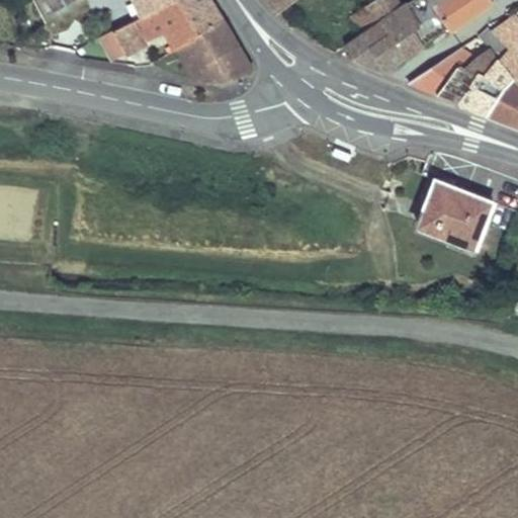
[(37,0),(49,17),(78,0),(37,0)]
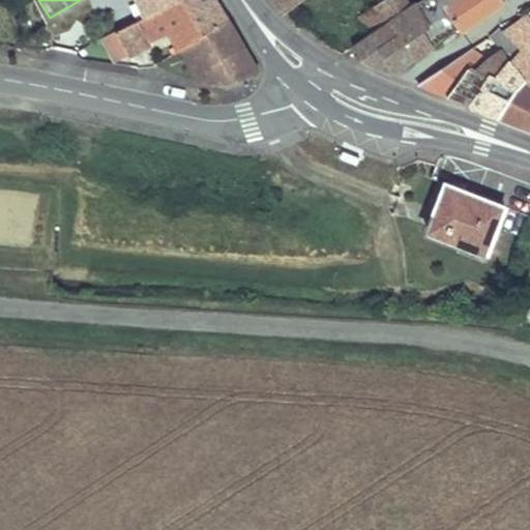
[(183,0),(139,0),(147,18),(148,20),(159,12),(183,0)]
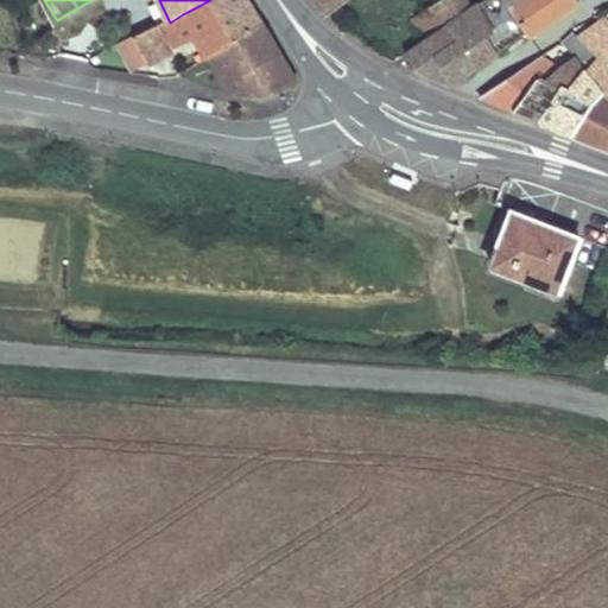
[(265,25),(251,0),(210,0),(183,14),(196,38),(209,61),(211,57),(265,25)]
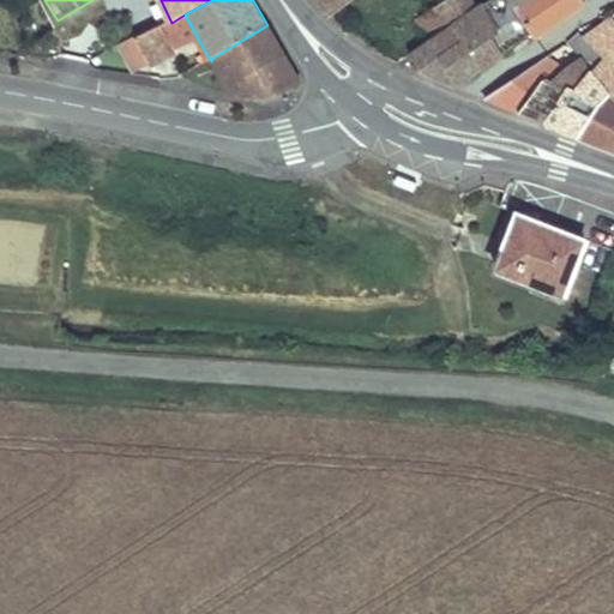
[(345,0),(317,0),(326,14),(330,12),(345,0)]
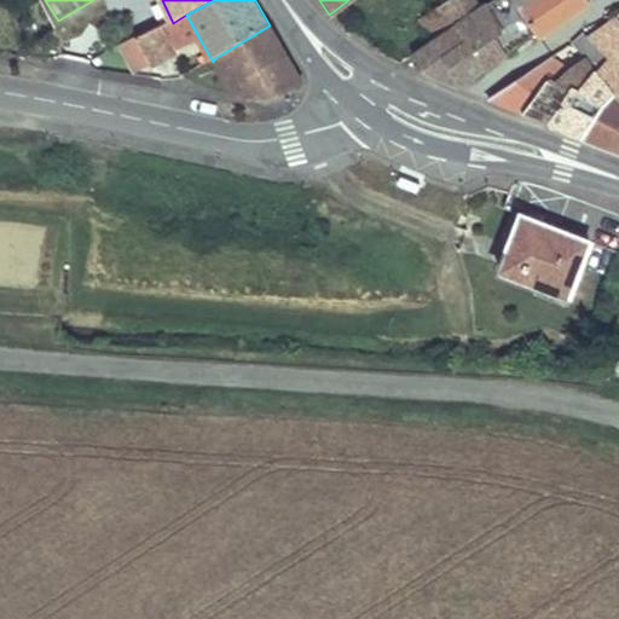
[(515,0),(496,0),(481,10),(460,24),(458,25),(467,40),(443,56),(462,85),(538,35),(515,0)]
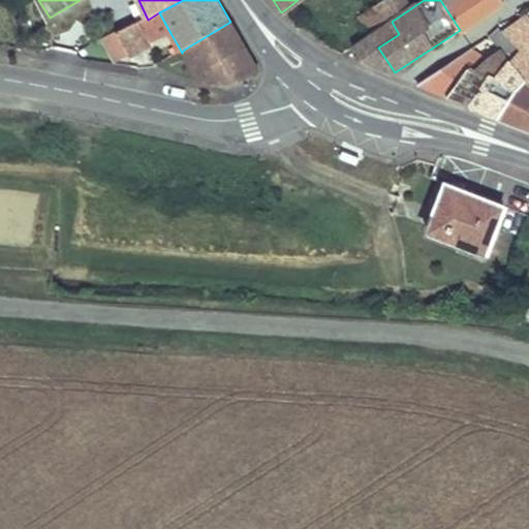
[(406,0),(401,0),(385,10),(393,21),(411,8),(406,0)]
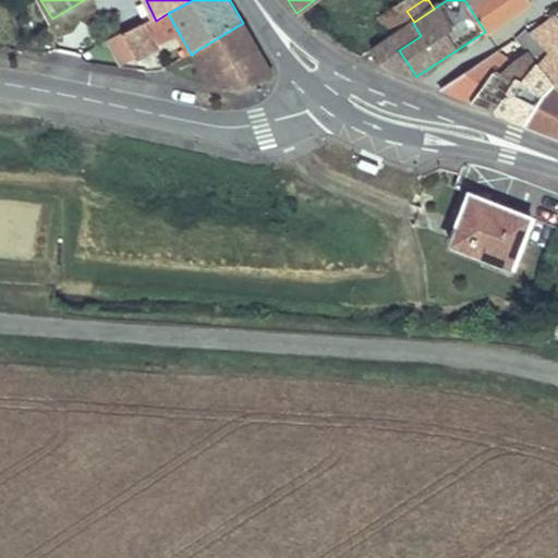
[(464,0),(485,32),(486,34),(534,2),(532,0),(464,0)]
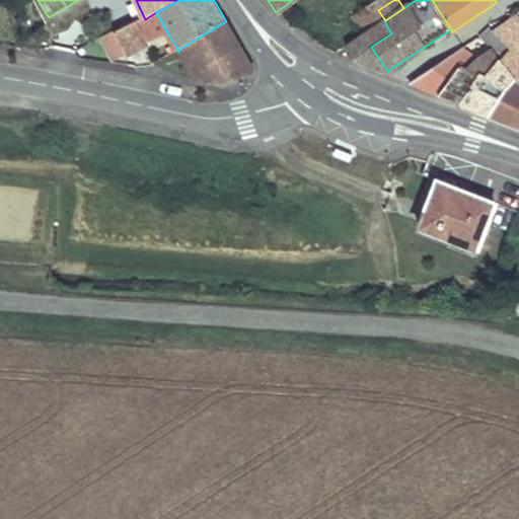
[(356,17),(367,33),(384,21),(385,20),(378,10),(375,5),(356,17)]
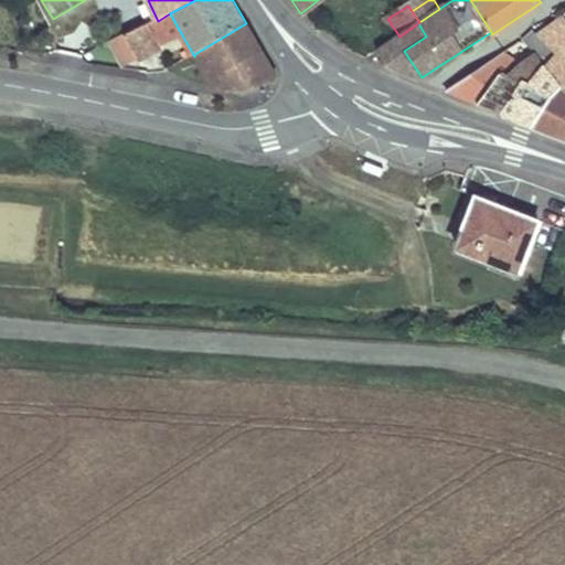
[(158,21),(167,43),(182,35),(170,13),(158,21)]
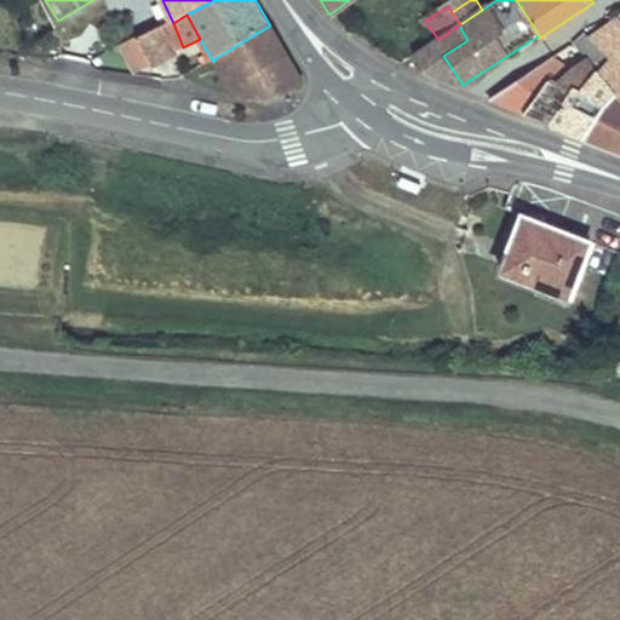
[(619,96),(619,49),(619,47),(619,18),(619,17),(591,36),(612,58),(601,70),(598,73),(614,90),(619,96)]
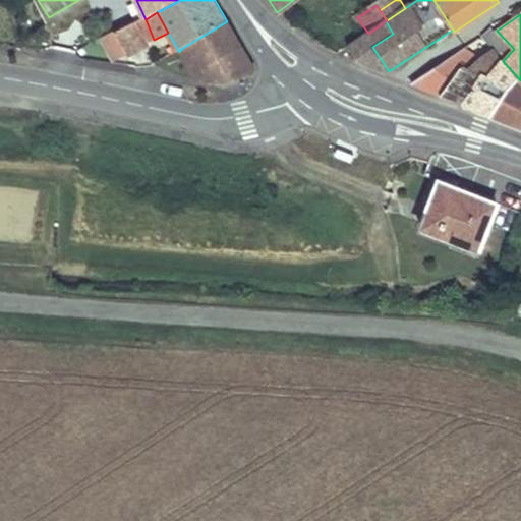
[(146,19),(145,17),(114,34),(125,55),(154,40),(146,19)]
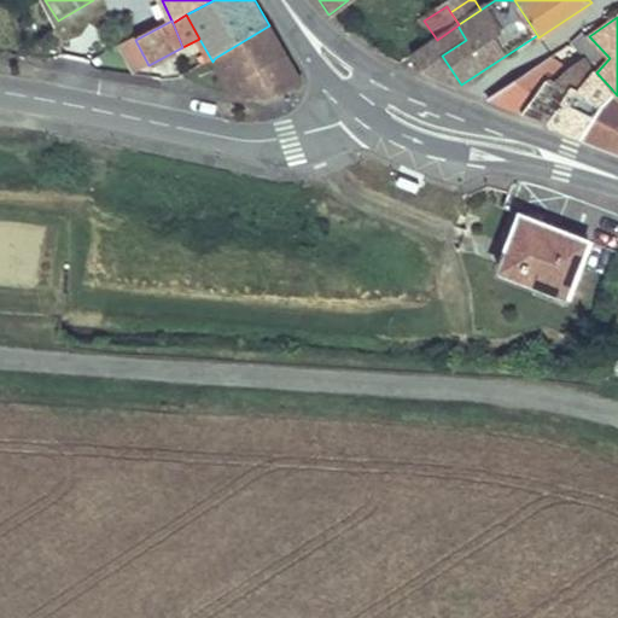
[(302,83),(269,25),(215,58),(213,62),(232,94),(269,100),(302,83)]
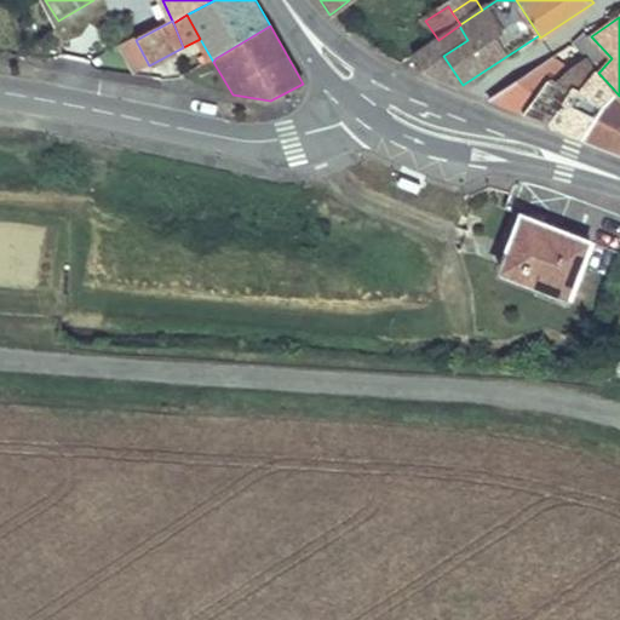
[(459,26),(438,40),(414,55),(426,73),(458,89),(463,85),(443,56),(468,40),(459,26)]
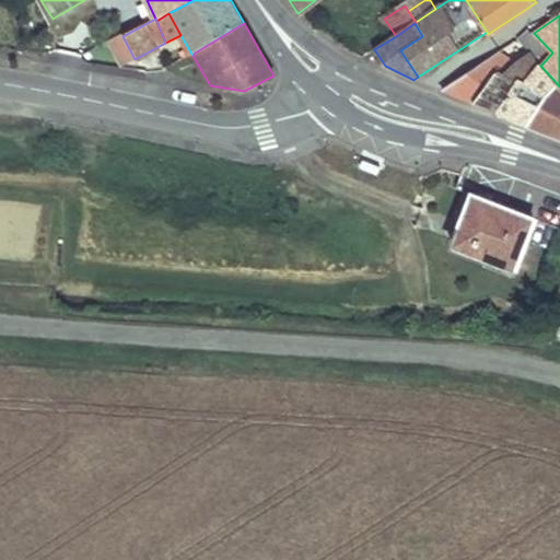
[(531,51),(543,63),(552,53),(534,33),(522,43),(528,49),(531,51)]
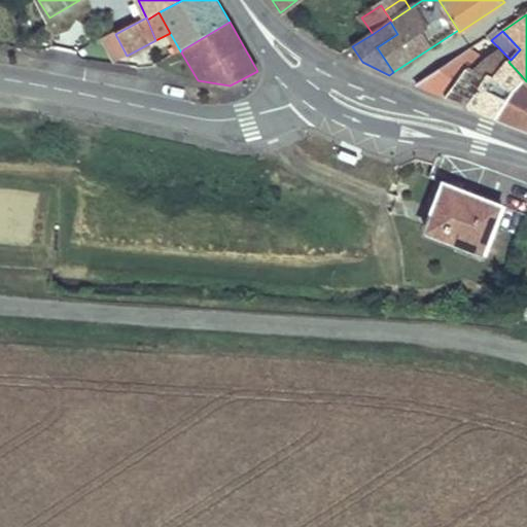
[(446,97),(470,107),(488,76),(493,79),(508,62),(511,60),(499,48),(496,53),(492,56),(489,58),(485,59),(475,70),(468,67),(446,97)]
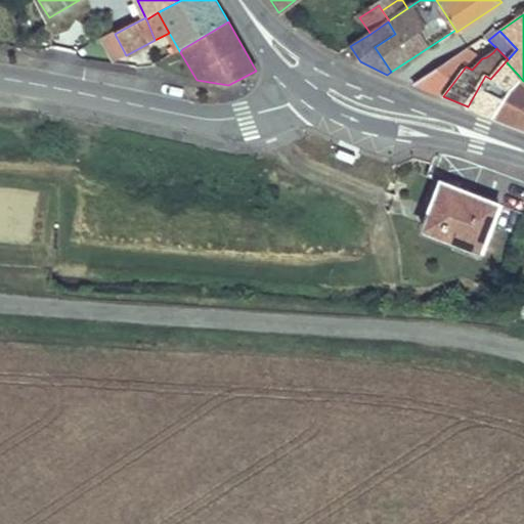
[(415,86),(443,96),(466,67),(472,70),(482,58),(468,49),(415,86)]
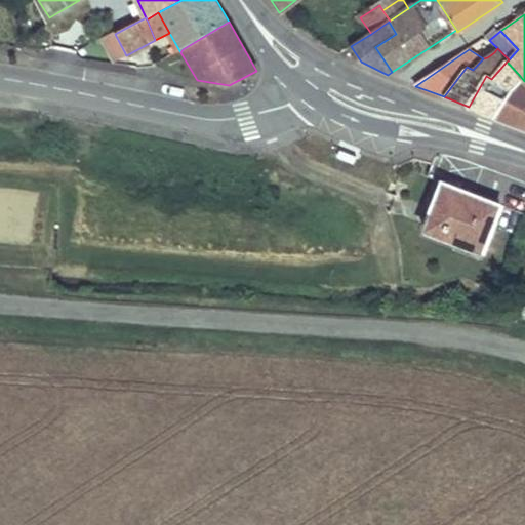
[(497,117),(520,76),(507,62),(491,79),(486,76),(469,107),(497,117)]
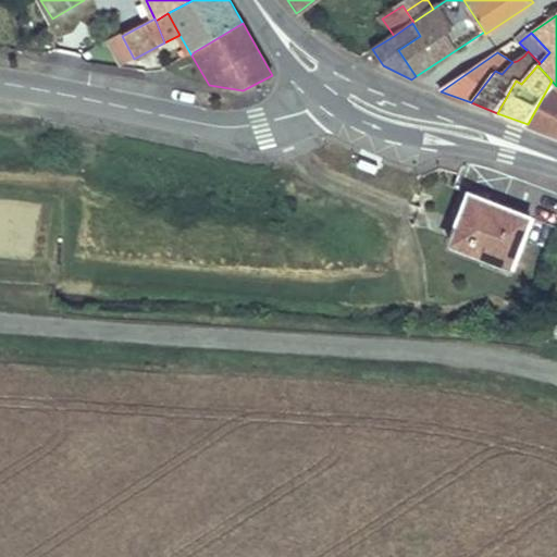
[(556,135),(556,86),(552,81),(528,124),(556,135)]
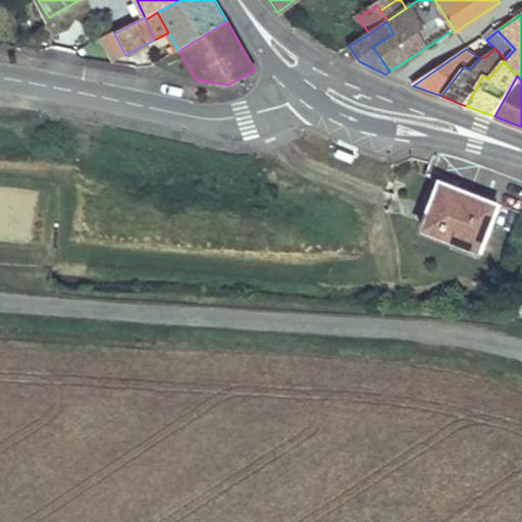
[(452,194),(456,187),(439,179),(436,188),(452,194)]
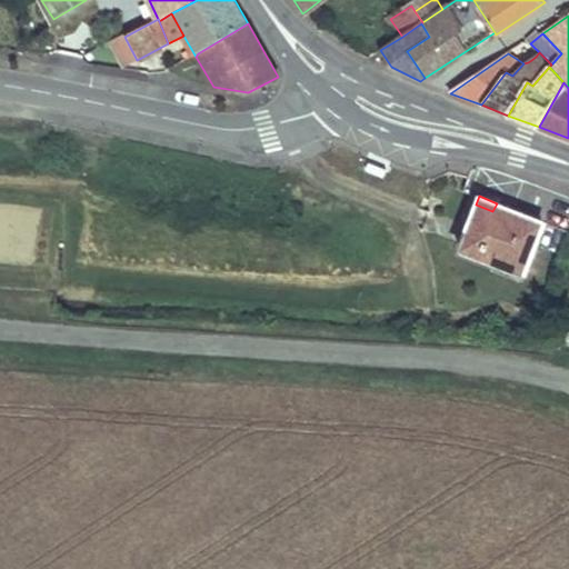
[(492,211),(476,205),(458,248),(521,275),(542,222),(497,203),(492,211)]
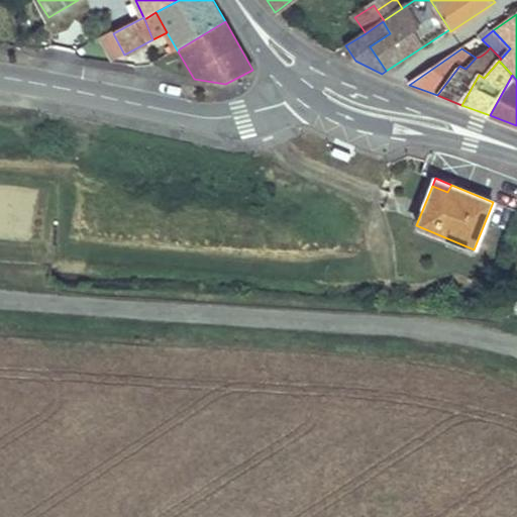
All buildings are outlined.
